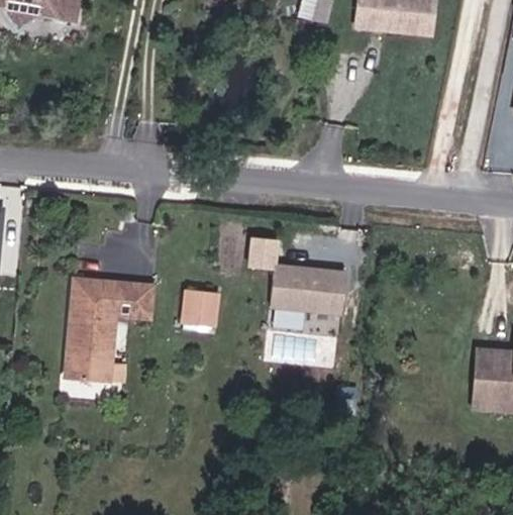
[(0,6),(16,9),(24,24),(40,15),(78,22),(82,0),(0,0),(0,6)]
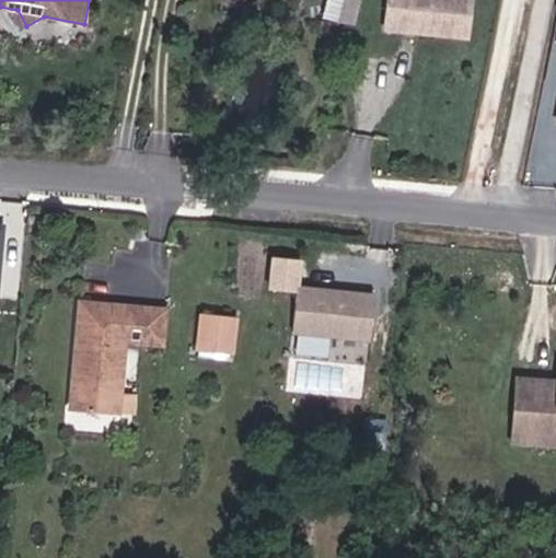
[(327,0),(325,20),(352,23),(355,0),(327,0)]
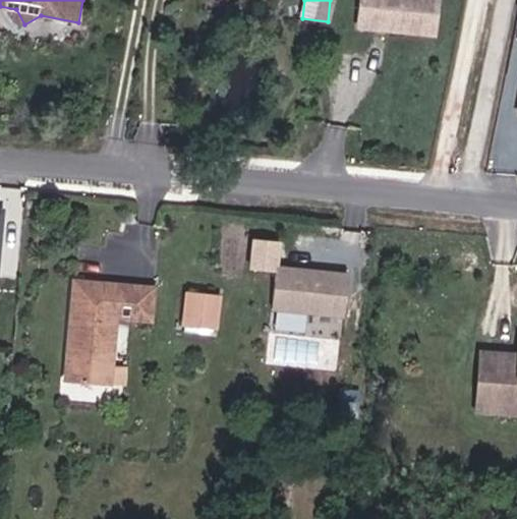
[(439,36),(440,0),(365,0),(363,32),(379,32),(384,27),(390,27),(395,33),(439,36)]
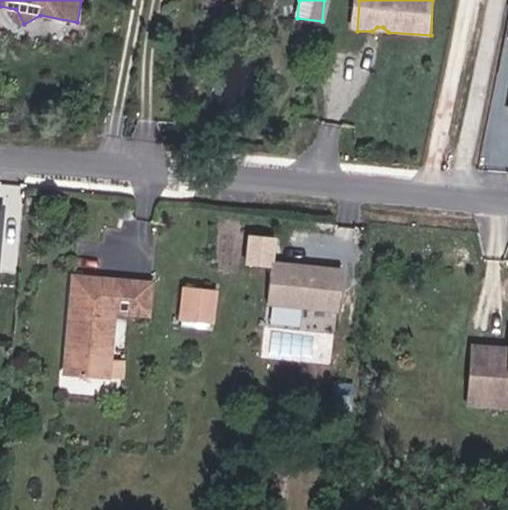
[(341,269),(270,262),(266,302),(337,308),(341,269)]
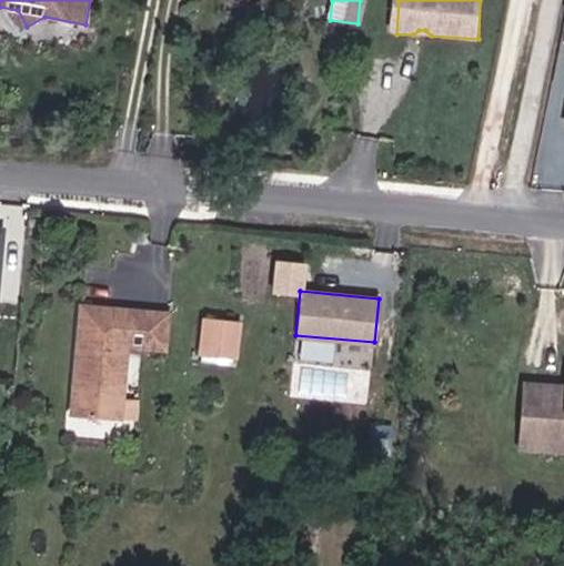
[(164,315),(148,314),(124,312),(123,325),(77,321),(70,384),(68,413),(82,414),(122,418),(129,347),(143,349),(161,350),(164,315)]
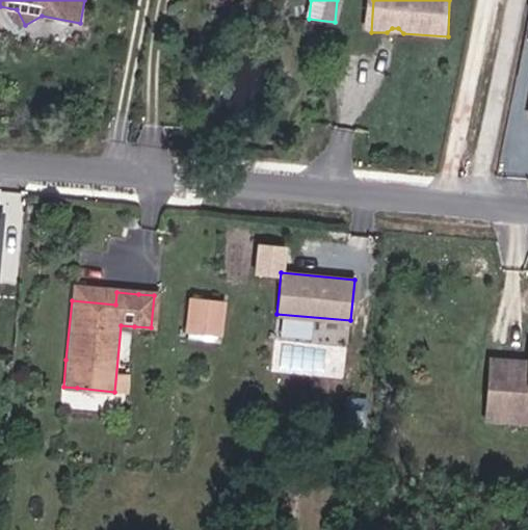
[(217,342),(219,302),(189,301),(187,341),(217,342)]
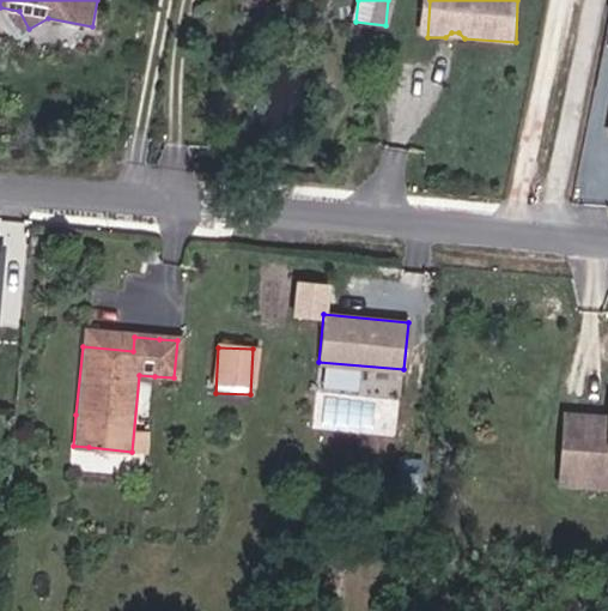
[(565,483),(607,484),(607,424),(597,424),(599,416),(569,415),(566,461),(565,483)]
